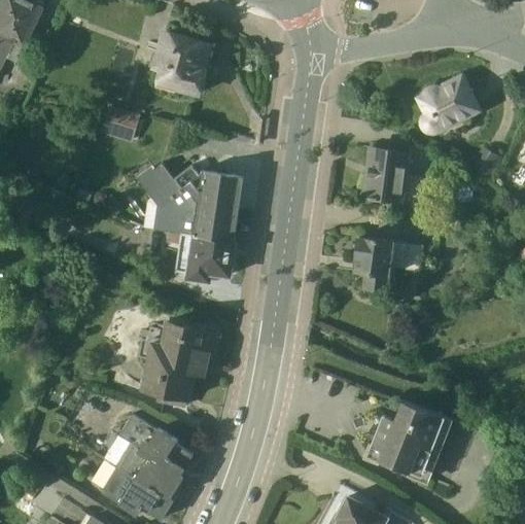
[(0,71),(6,60),(19,65),(26,48),(33,33),(43,8),(26,0),(1,0),(0,3),(0,71)]
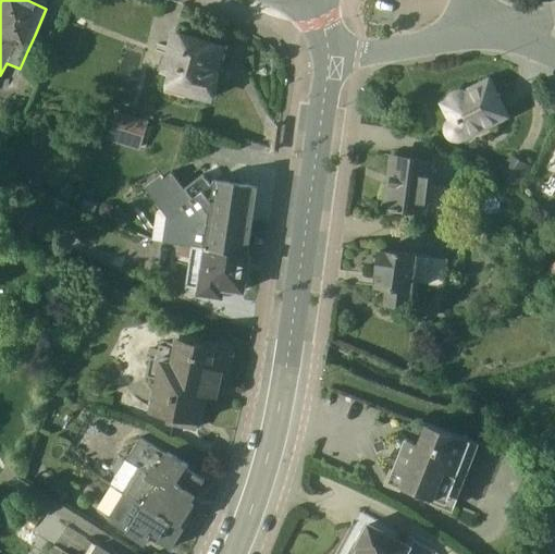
[(35,35),(27,51),(42,60),(50,44),(35,35)]
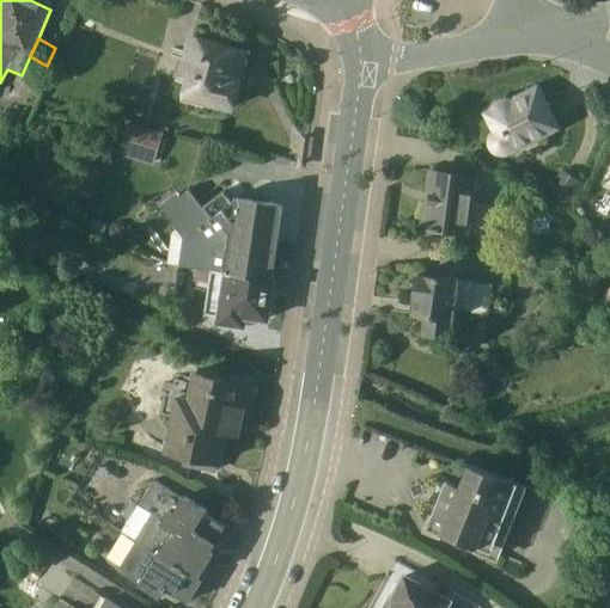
[(187,83),(196,41),(185,38),(175,80),(187,83)]
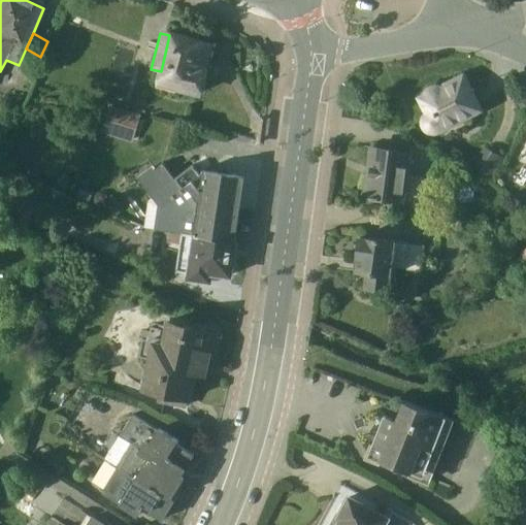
[(211,46),(169,35),(161,71),(157,89),(175,94),(177,89),(199,94),(211,46)]
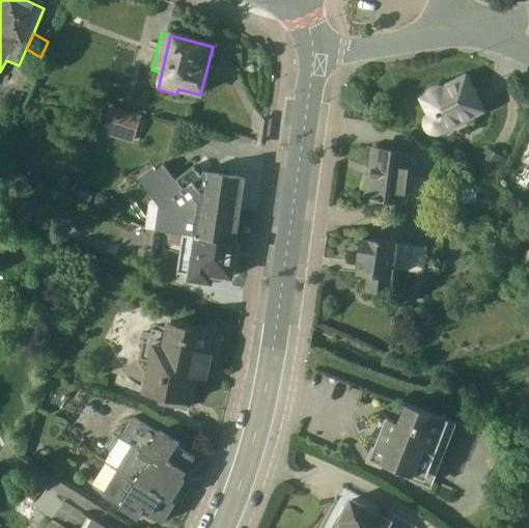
[(426,98),(421,100),(427,113),(425,115),(423,117),(422,119),(421,122),(421,124),(421,128),(422,130),(423,132),(424,134),(426,135),(428,136),(429,137),(480,112),(472,94),(466,98),(461,86),(448,92),(446,88),(442,90),(440,90),(439,89),(437,89),(435,90),(433,90),(430,91),(428,93),(427,94),(426,96),(426,98)]
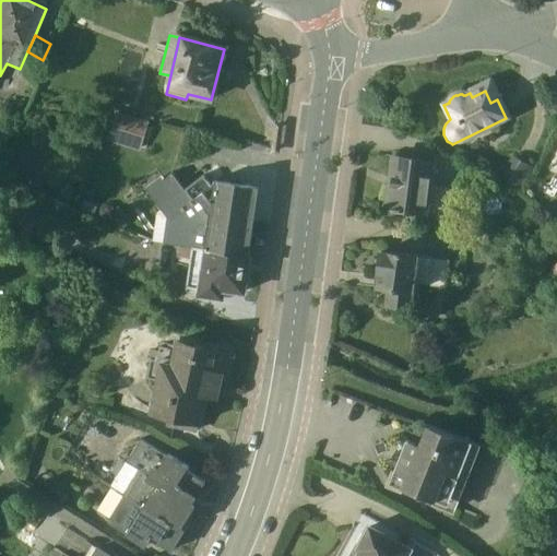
[(106,143),(139,153),(147,123),(115,114),(106,143)]
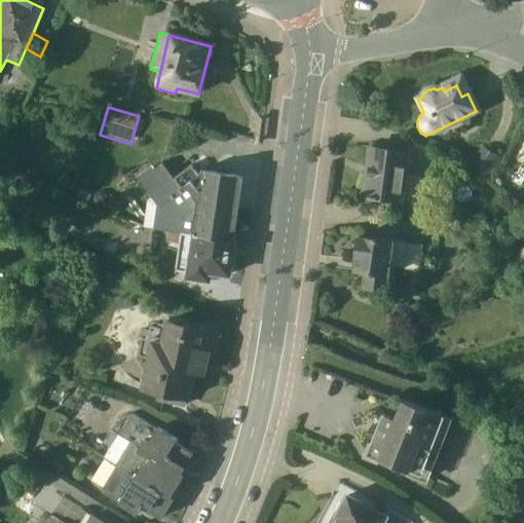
[(469,170),(486,179),(498,156),(481,147),(469,170)]
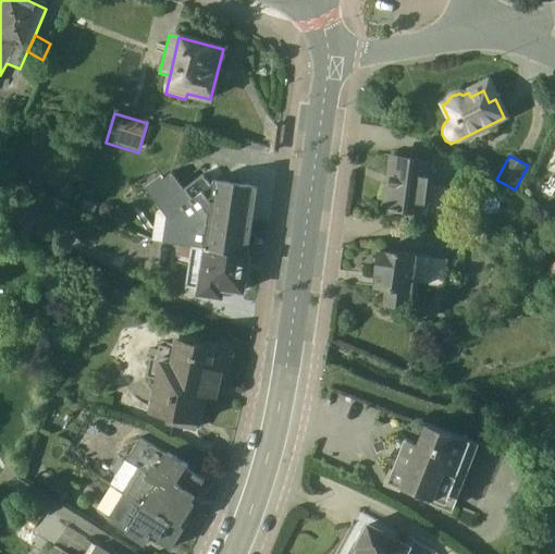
[(432,161),(391,157),(384,209),(445,217),(446,208),(442,207),(445,187),(432,186),(435,162),(432,163),(432,161)]
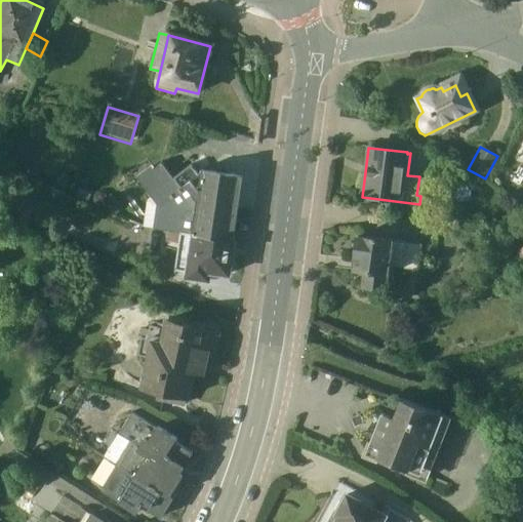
[(233,241),(243,177),(201,171),(201,172),(194,162),(173,177),(162,163),(154,169),(151,166),(136,177),(151,197),(147,228),(180,233),(233,241)]
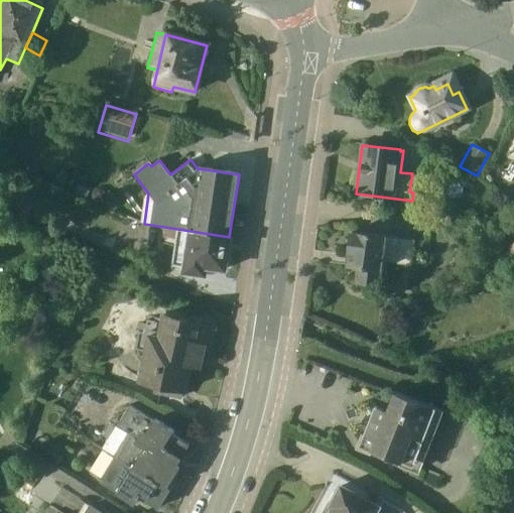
[(229,237),(177,229),(171,265),(181,267),(180,274),(207,278),(208,270),(226,273),(232,237),(229,237)]
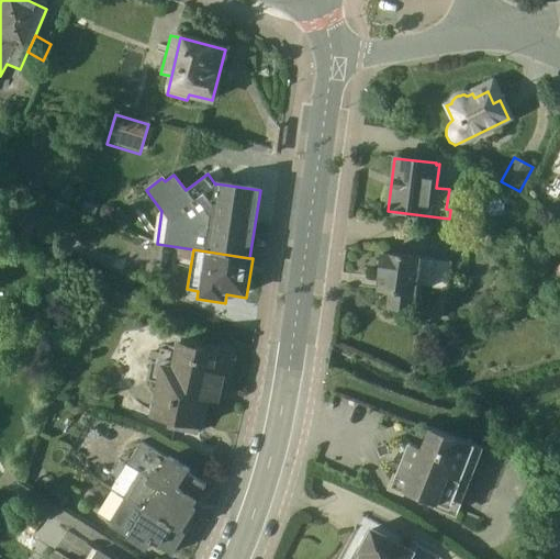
[(446,291),(449,264),(380,250),(374,290),(385,292),(383,310),(417,313),(421,287),(446,291)]
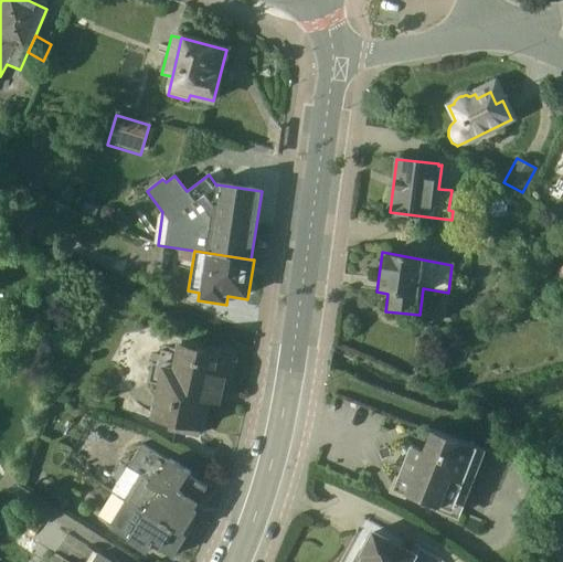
[(168,431),(200,438),(202,431),(204,431),(211,402),(220,405),(225,381),(233,382),(238,356),(178,343),(173,364),(158,361),(157,366),(151,364),(148,382),(158,384),(152,417),(169,422),(168,431)]
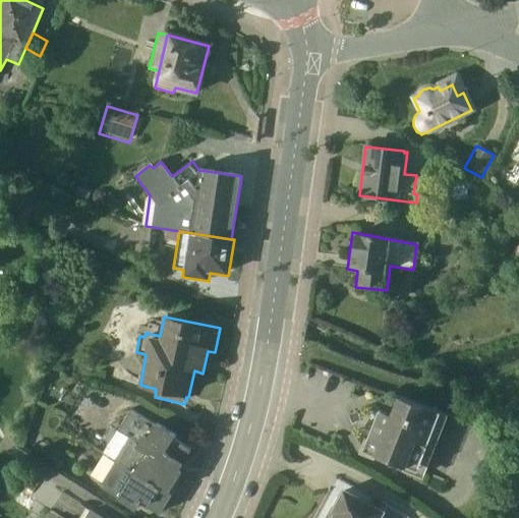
[(363,439),(358,453),(373,459),(376,456),(403,466),(402,471),(421,479),(447,416),(396,395),(389,414),(378,410),(365,440),(363,439)]
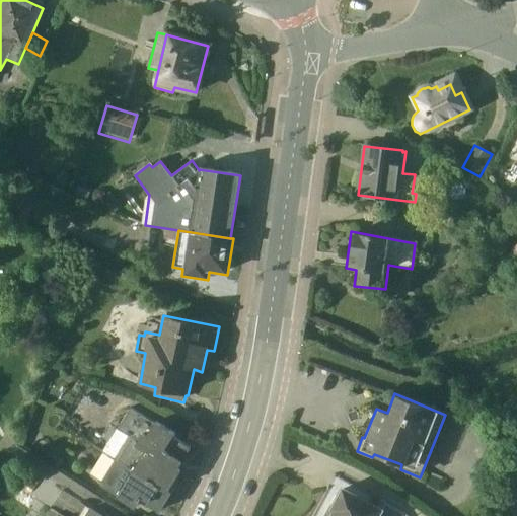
[(118,428),(178,467),(191,448),(172,437),(174,433),(131,408),(118,428)]
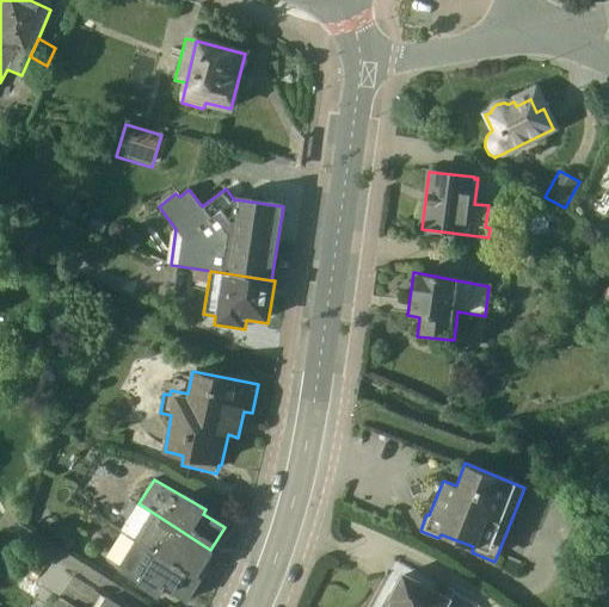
[(123,532),(202,578),(211,563),(208,562),(214,552),(210,550),(139,503),(121,531),(123,532)]
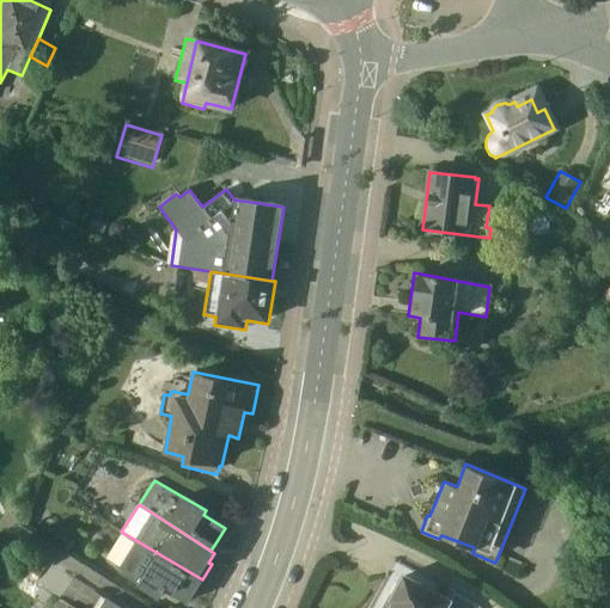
[(164,589),(188,602),(202,579),(123,533),(108,557),(116,563),(113,567),(159,597),(164,589)]
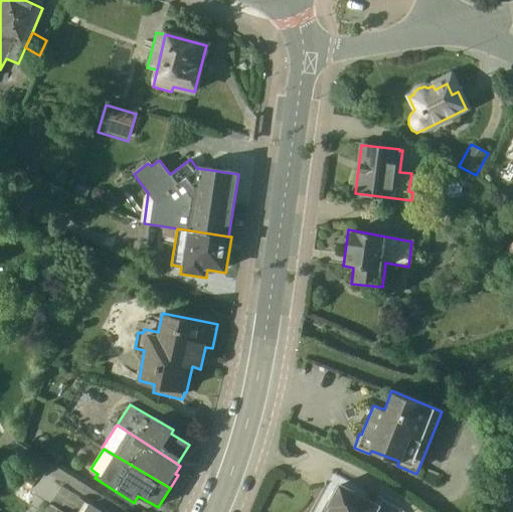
[(376,511),(380,505),(338,481),(324,506),(326,508),(324,511),(376,511)]
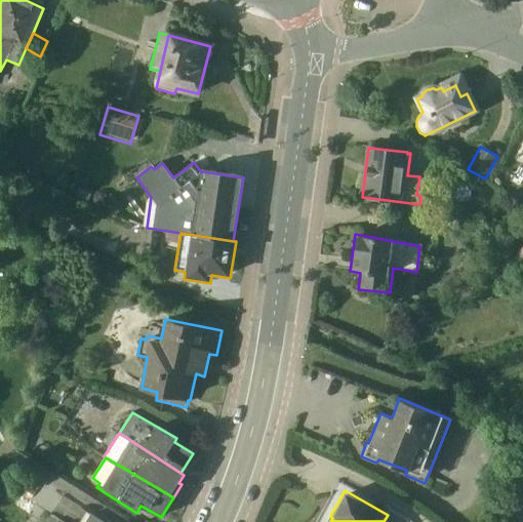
[(104,521),(91,513),(85,521),(104,521)]
